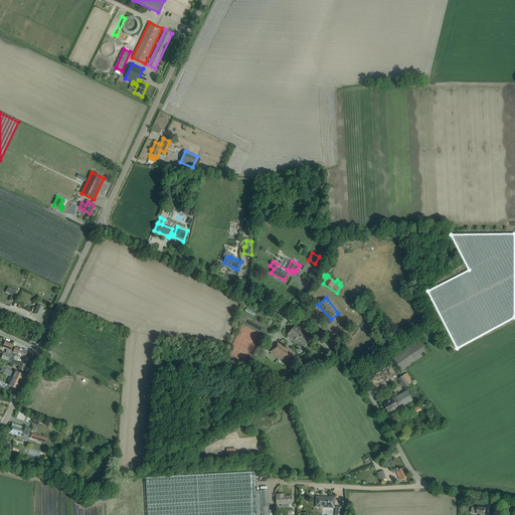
[(43,309),(37,306),(36,309),(33,308),(31,312),(34,313),(34,314),(40,317),(43,309)]
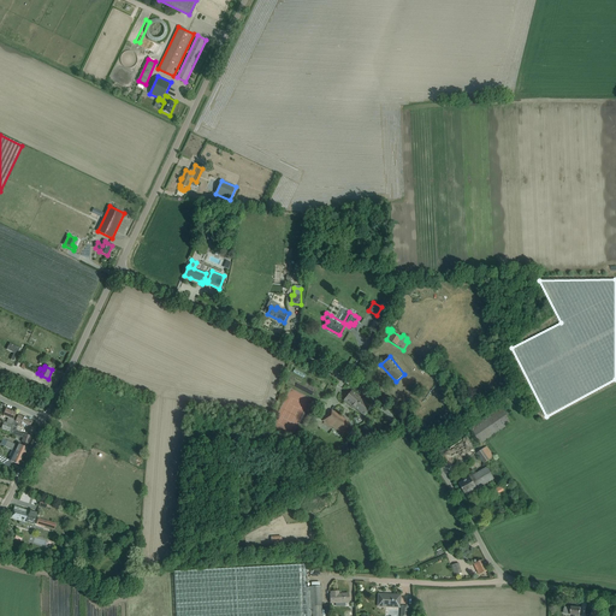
[(17,380),(25,385),(28,379),(21,375),(19,377),(10,372),(6,379),(16,384),(17,380)]
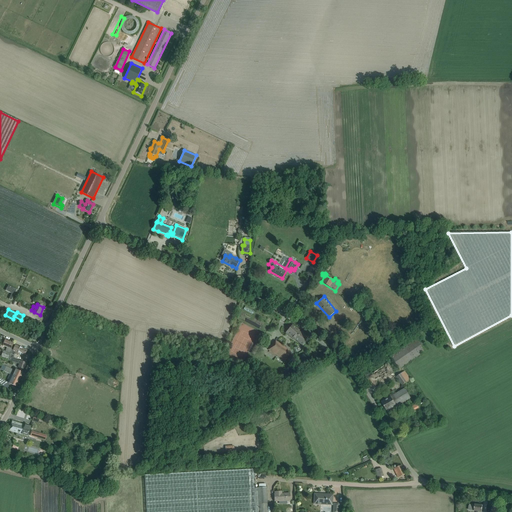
[(295,339),(303,345),(308,339),(292,325),(286,332),(295,340),(295,339)]
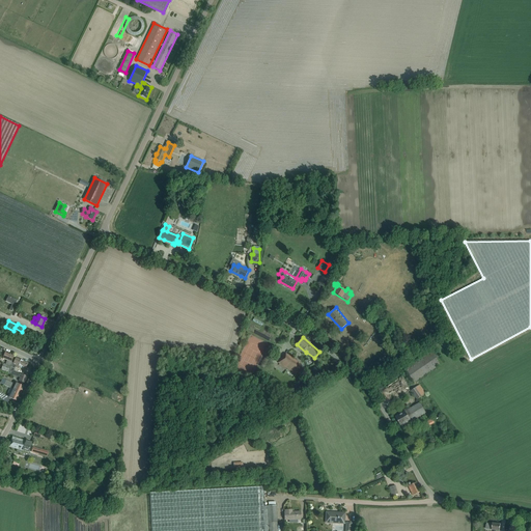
[(442,364),(432,352),(406,370),(415,383),(442,364)]
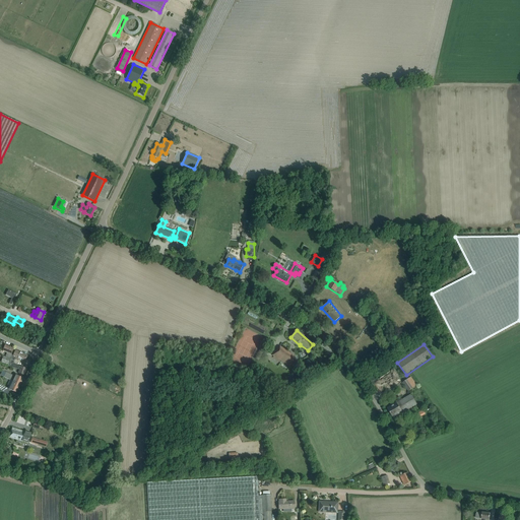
[(10,359),(10,360),(12,354),(11,354),(13,348),(5,345),(2,351),(7,353),(6,358),(3,356),(1,363),(8,365),(10,359)]
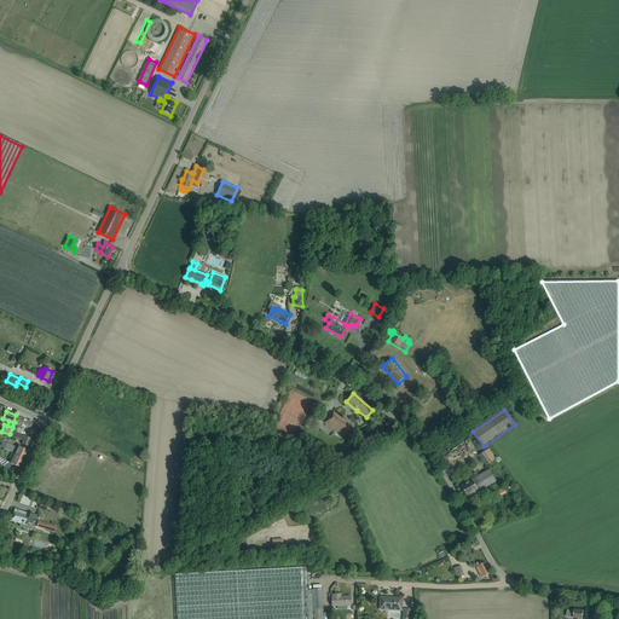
[(324,422),(343,437),(348,429),(347,428),(350,424),(334,412),(331,416),(329,414),(324,422)]
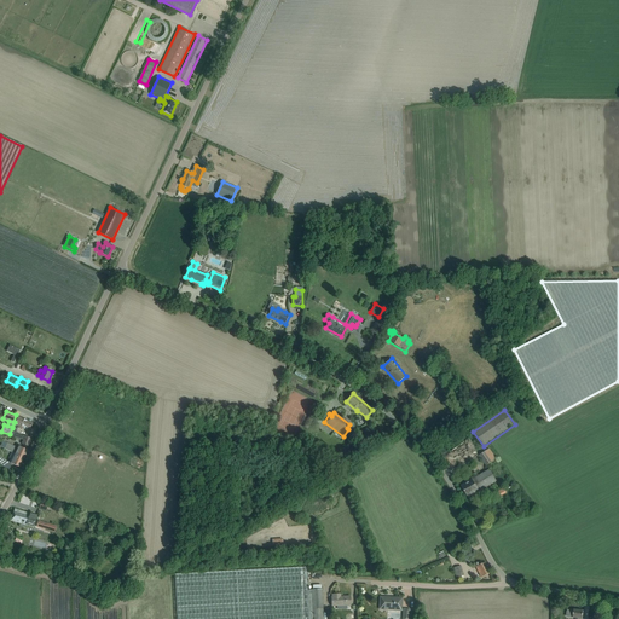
[(314,418),(310,416),(304,427),(308,429),(314,418)]
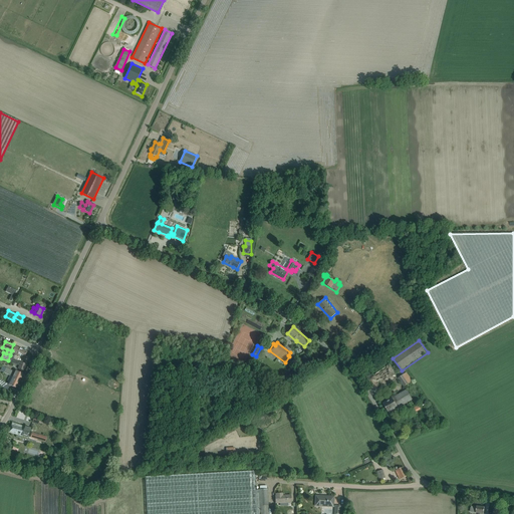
[(13,351),(12,350),(10,355),(8,361),(19,365),(17,368),(24,371),(26,364),(13,359),(15,353),(25,356),(27,351),(15,346),(13,351)]
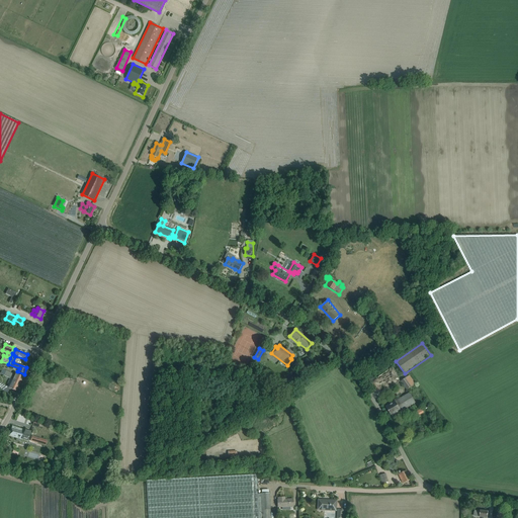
[(393,367),(372,380),(378,391),(398,377),(396,374),(397,373),(393,367)]
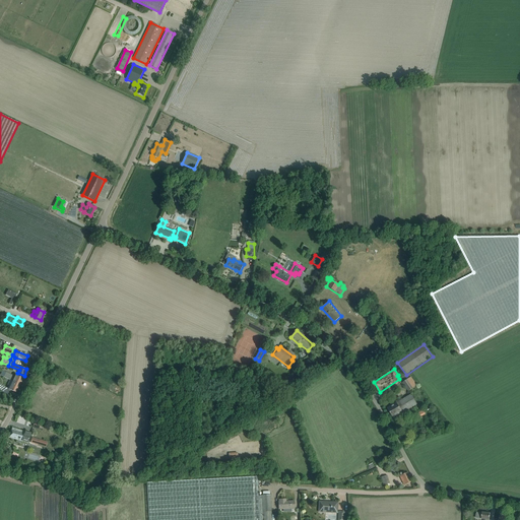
[(4,377),(13,381),(17,383),(17,384),(20,385),(23,379),(16,375),(14,378),(11,376),(12,375),(6,372),(4,371),(2,376),(4,377)]
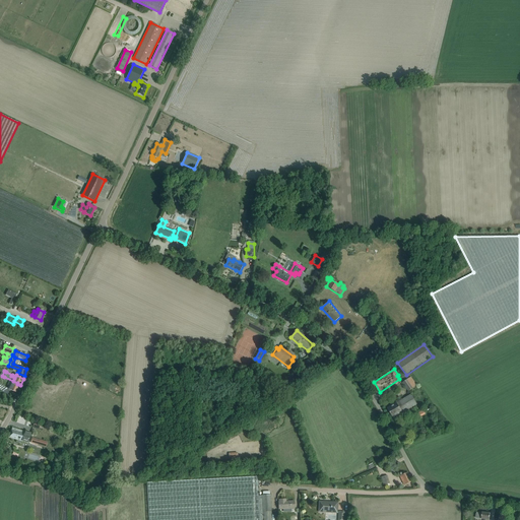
[(408,391),(416,386),(411,377),(402,383),(408,391)]
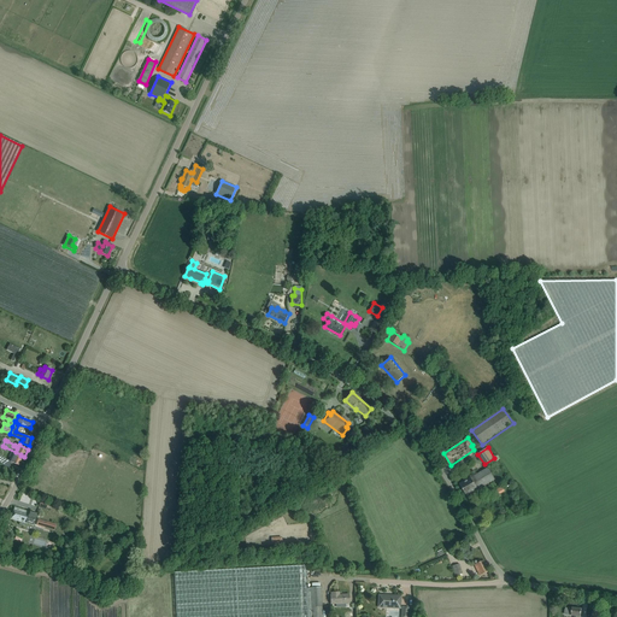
[(19,466),(24,457),(21,456),(21,454),(16,452),(11,462),(12,463),(19,466)]
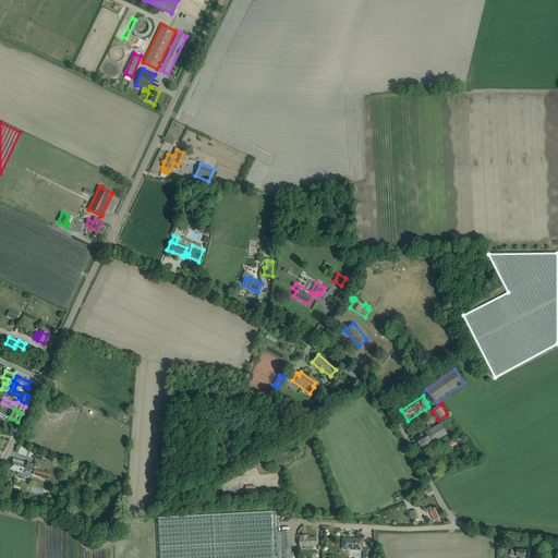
[(0,419),(8,423),(11,419),(10,417),(0,412),(0,419)]
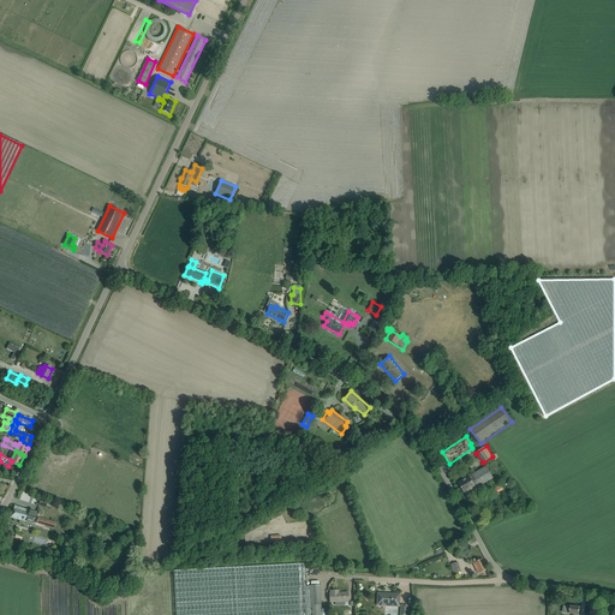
[(476,489),(494,478),(487,466),(473,475),(472,472),(467,475),(469,477),(458,483),(465,494),(476,488),(476,489)]
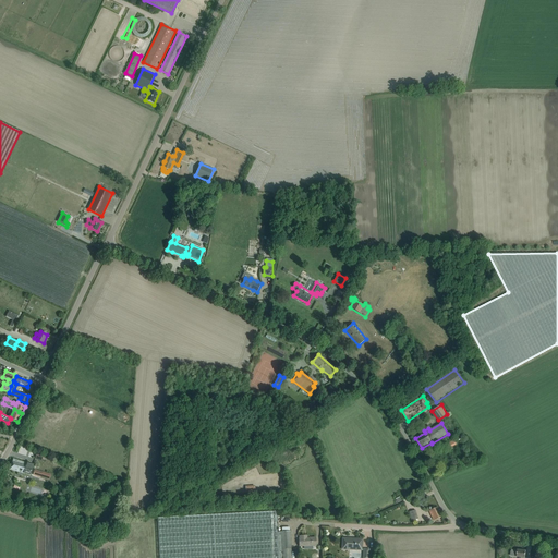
[(29,475),(34,465),(13,459),(10,470),(29,475)]
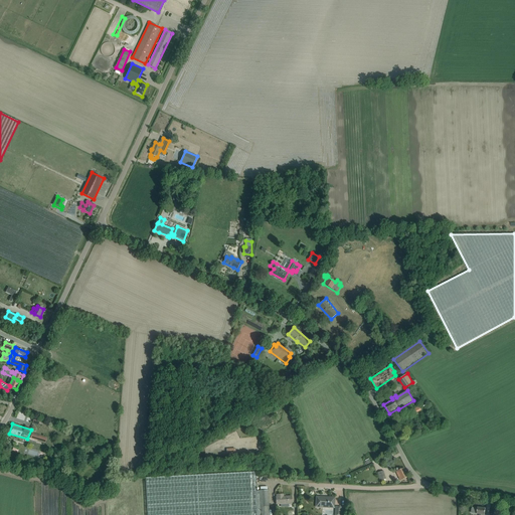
[(39,435),(37,441),(45,444),(47,438),(39,435)]
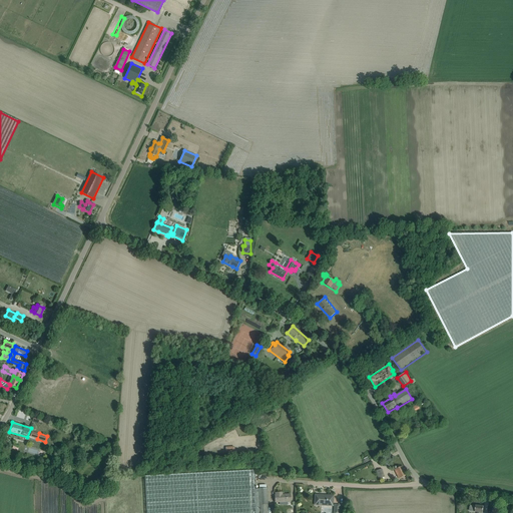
[(399,479),(406,476),(402,467),(395,470),(399,479)]
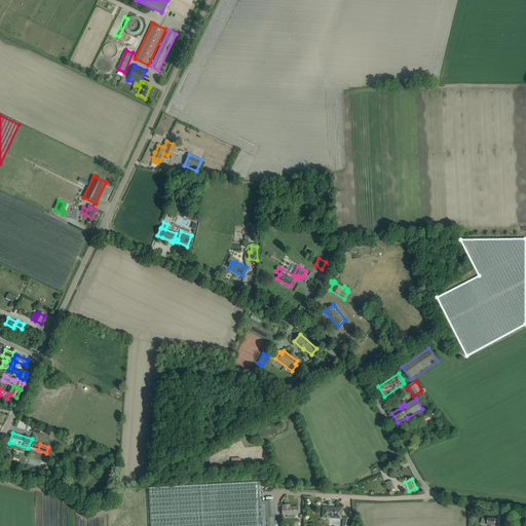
[(388,491),(395,489),(391,481),(385,483),(388,491)]
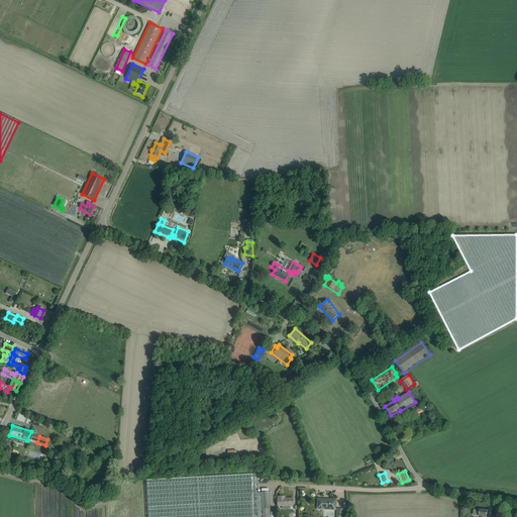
[(270,516),(269,493),(268,489),(262,489),(262,493),(256,493),(255,474),(146,480),(147,516),(270,516)]
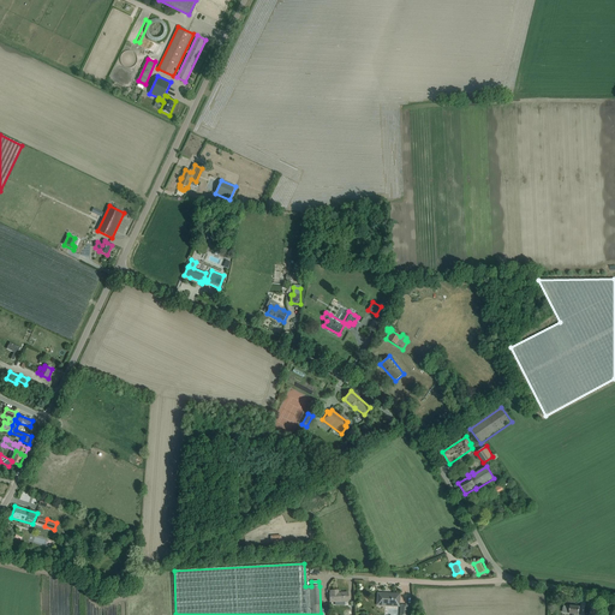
[(335,604),(340,604),(339,602),(348,602),(348,592),(336,593),(335,591),(329,591),(330,593),(329,593),(329,602),(335,602),(335,604)]
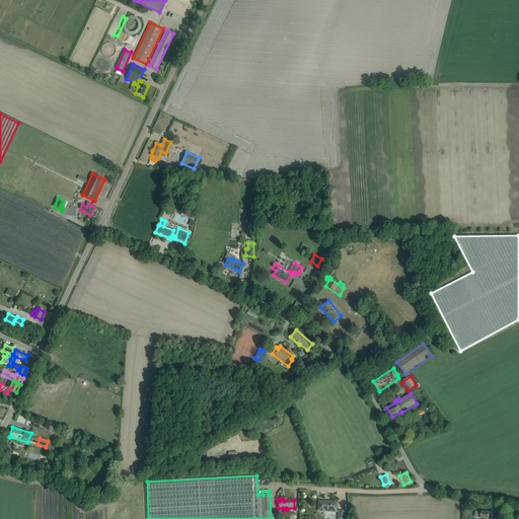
[(318,511),(337,512),(337,502),(318,501),(318,511)]
